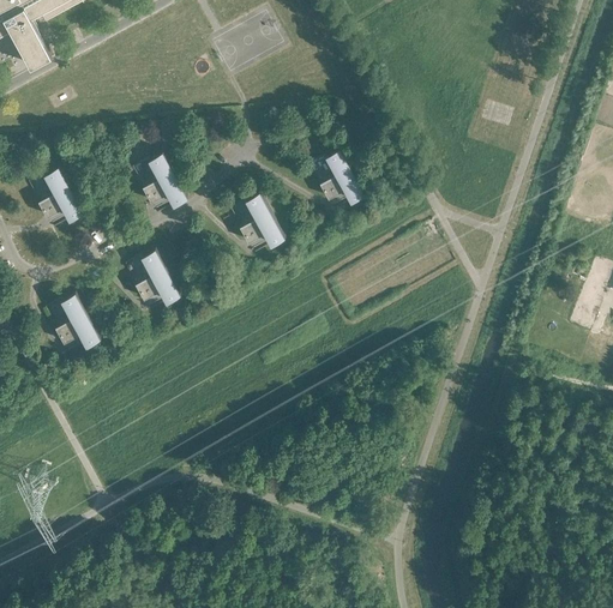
[(0,37),(11,32),(30,70),(31,68),(30,67),(49,56),(50,59),(52,58),(31,22),(41,16),(44,24),(88,0),(0,0),(0,37)]
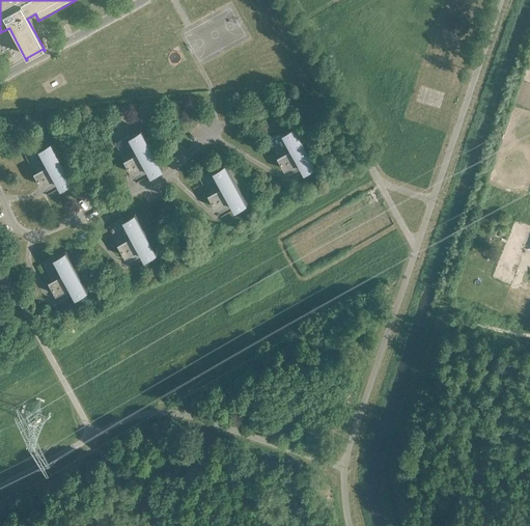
[(276,161),(283,174),(298,166),(303,176),(315,170),(294,130),(281,137),(290,153),(276,161)]
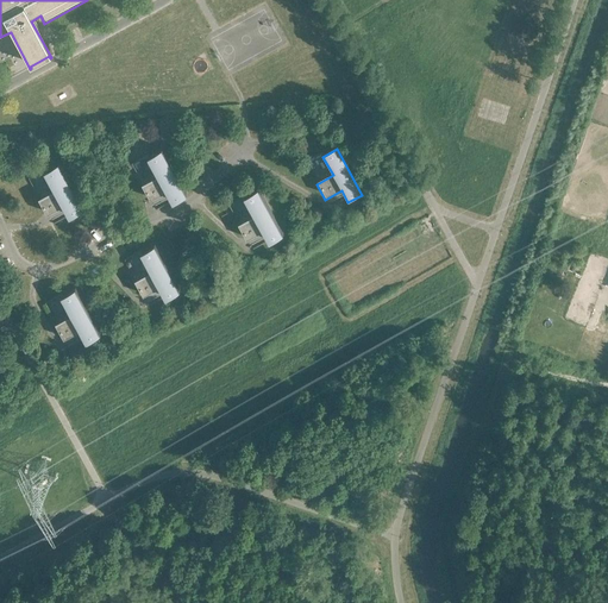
[(142,188),(150,203),(165,195),(173,206),(186,199),(182,192),(161,152),(148,161),(157,178),(142,188)]
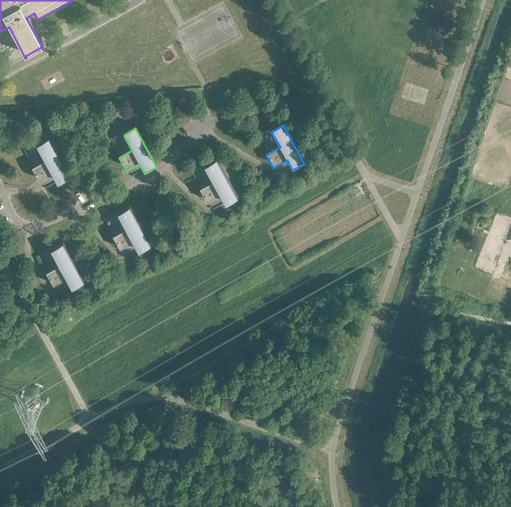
[(32,170),(39,183),(53,176),(58,185),(69,179),(48,141),(37,147),(45,163),(32,170)]
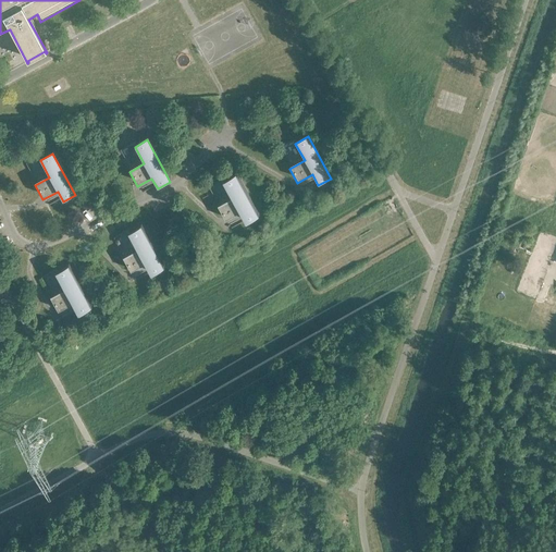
[(217,208),(225,222),(239,215),(246,225),(258,218),(235,176),(222,183),(232,200),(217,208)]
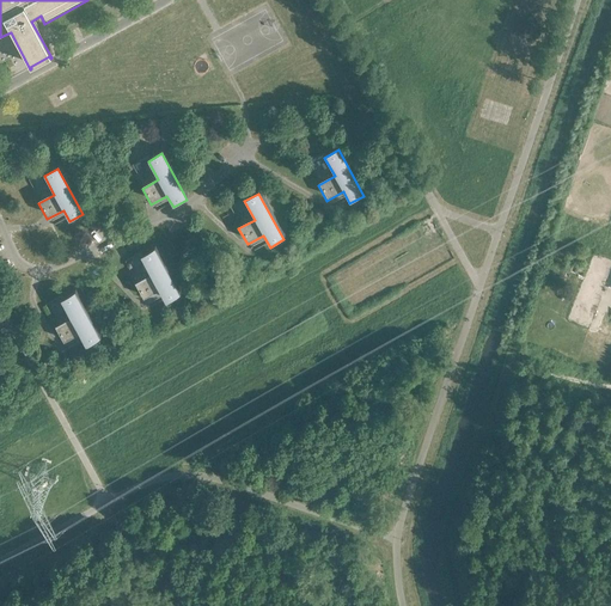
[(135,286),(144,301),(159,292),(166,304),(179,297),(154,250),(141,257),(151,276),(135,286)]
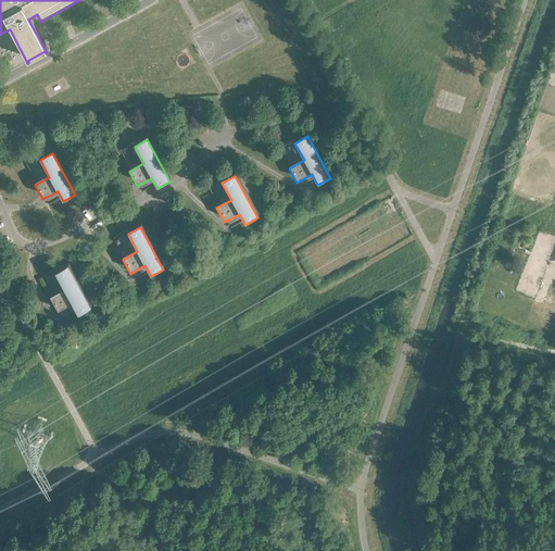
[(50,299),(58,313),(73,305),(78,316),(91,309),(67,267),(55,274),(64,291),(50,299)]
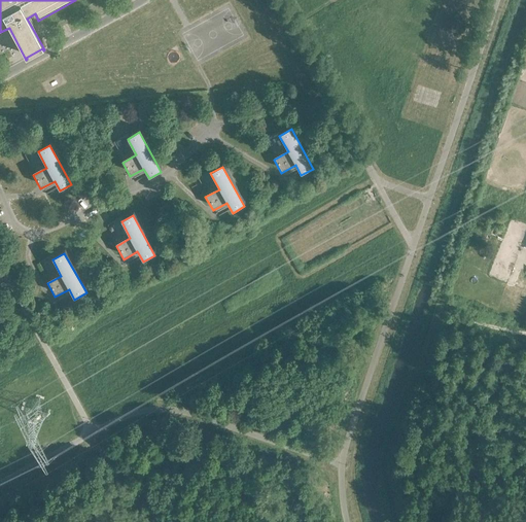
All buildings are outlined.
